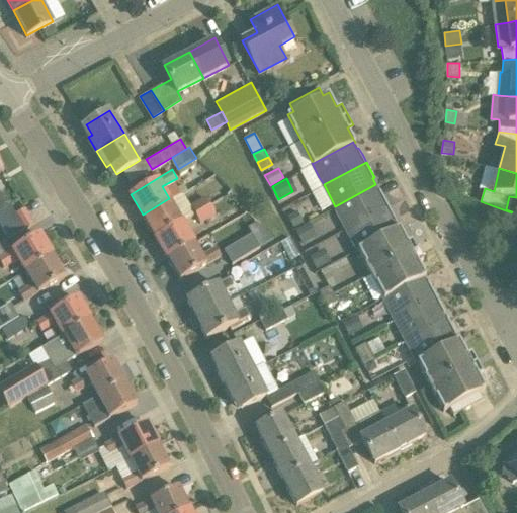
[(375,184),(335,206),(345,227),(388,204),(380,189),(378,190),(375,184)]
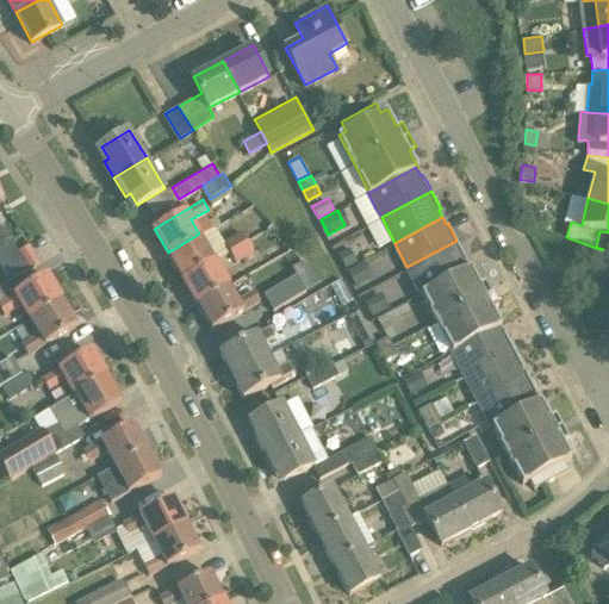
[(256,222),(225,241),(230,250),(248,240),(262,232),(256,222)]
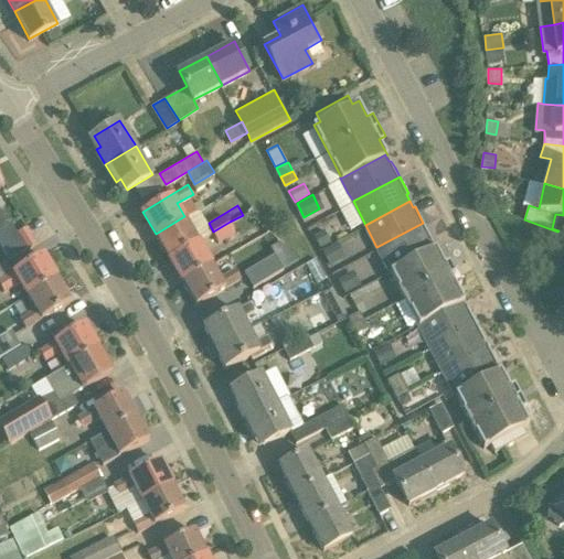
[(184,216),(156,234),(169,257),(199,239),(184,216)]
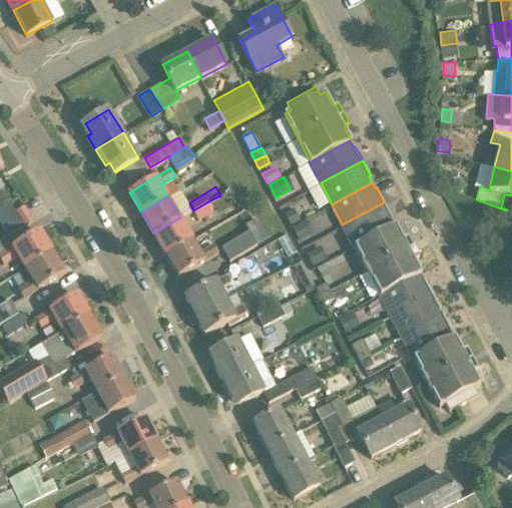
[(25,205),(17,210),(12,200),(0,206),(0,216),(9,233),(12,231),(33,220),(25,205)]
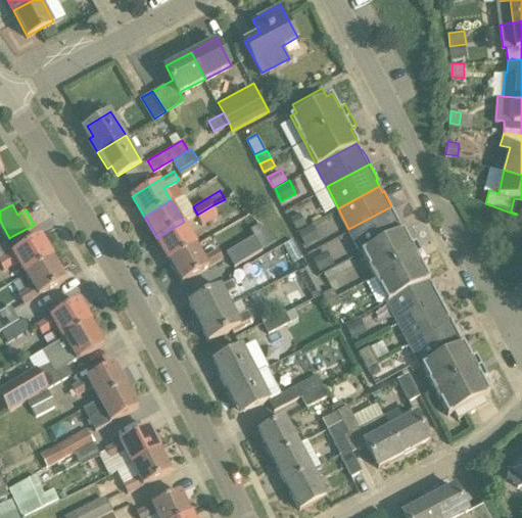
[(212,205),(197,215),(202,224),(218,215),(212,205)]
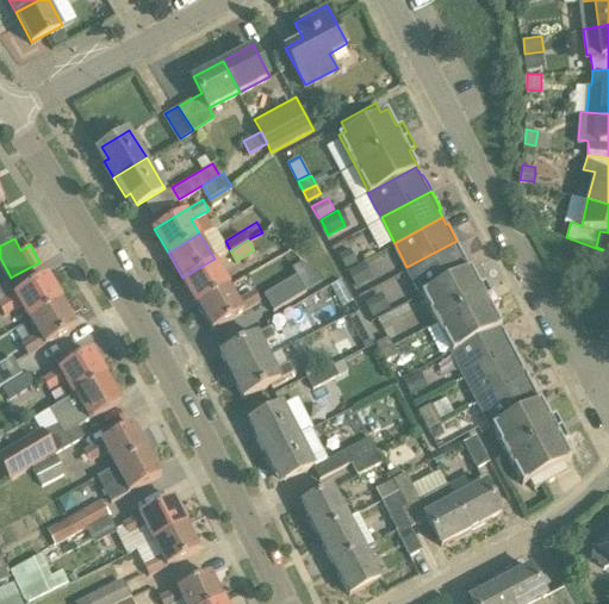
[(457,241),(406,267),(415,281),(421,294),(422,293),(422,292),(470,268),(468,267),(465,260),(467,259),(465,255),(457,241)]
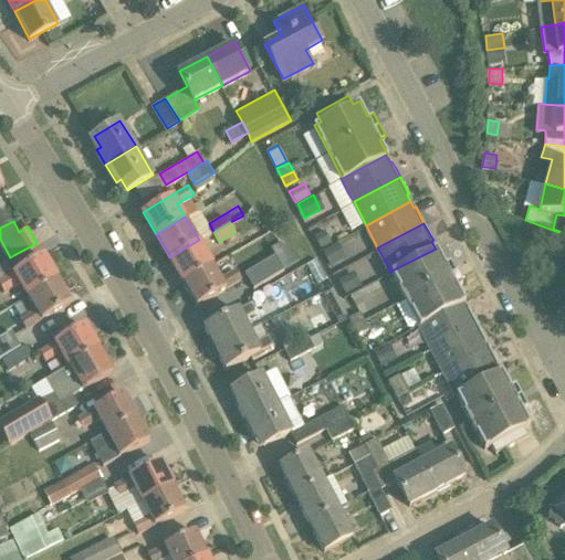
[(325,228),(314,233),(322,247),(333,242),(325,228)]
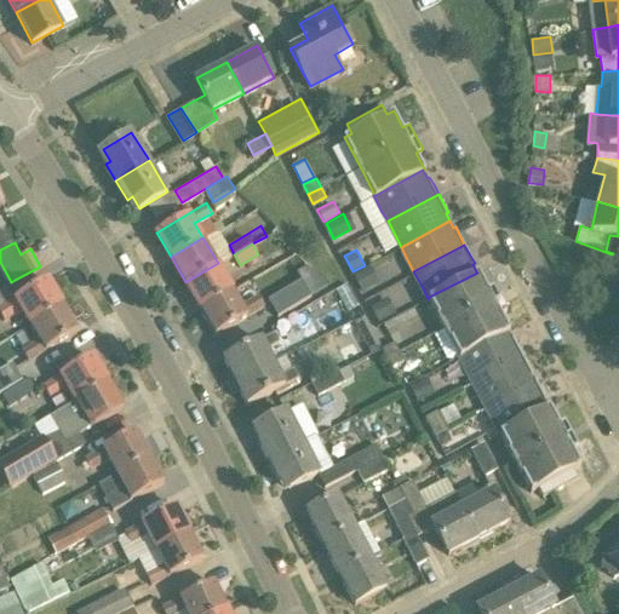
[(201,309),(234,290),(218,263),(185,282),(201,309)]
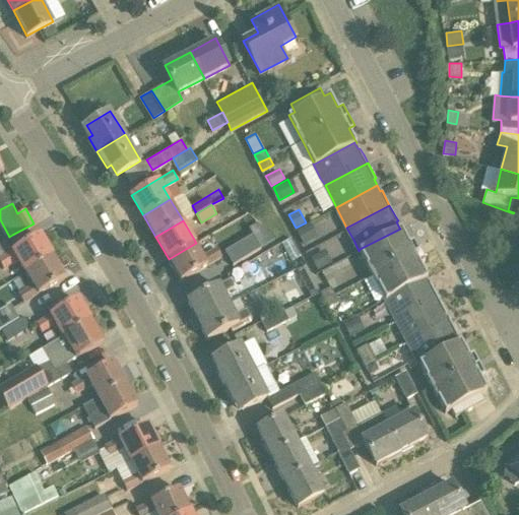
[(298,230),(305,242),(319,235),(313,221),(298,230)]
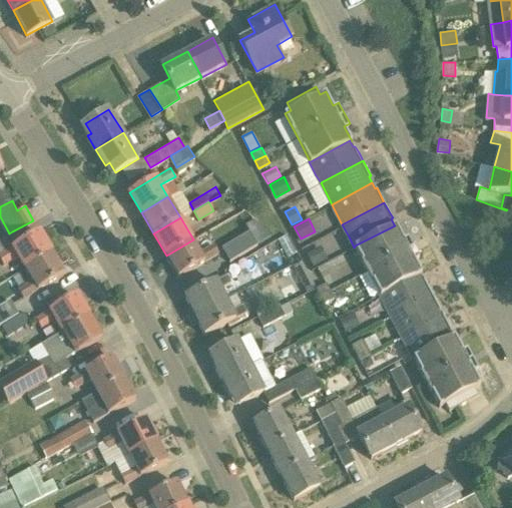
[(422,273),(416,261),(415,259),(420,256),(413,242),(409,234),(404,237),(399,229),(396,223),(394,224),(395,225),(355,245),(355,246),(358,251),(366,267),(375,283),(380,294),(420,274),(421,274),(422,273)]
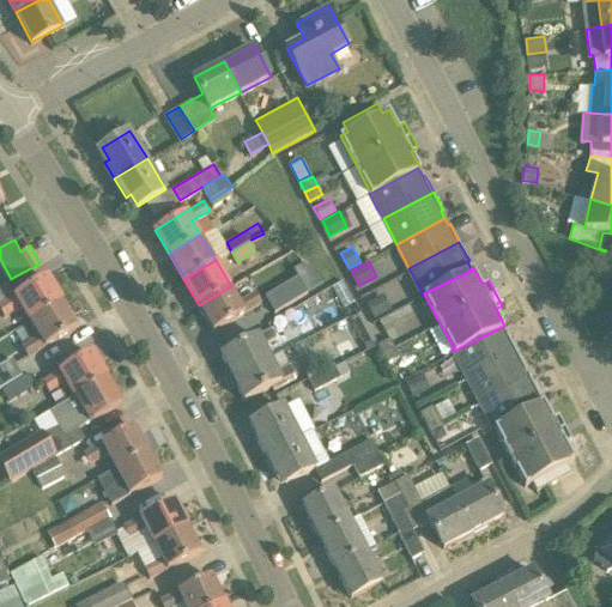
[(47,275),(16,293),(0,303),(5,313),(20,303),(30,320),(62,301),(47,275)]
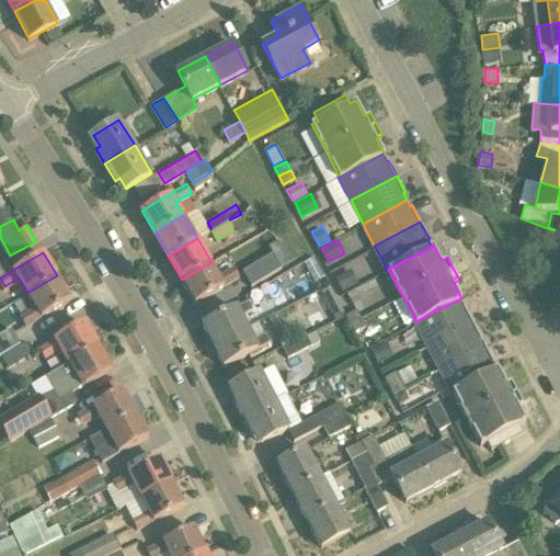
[(275,253),(243,271),(251,283),(282,264),(275,253)]
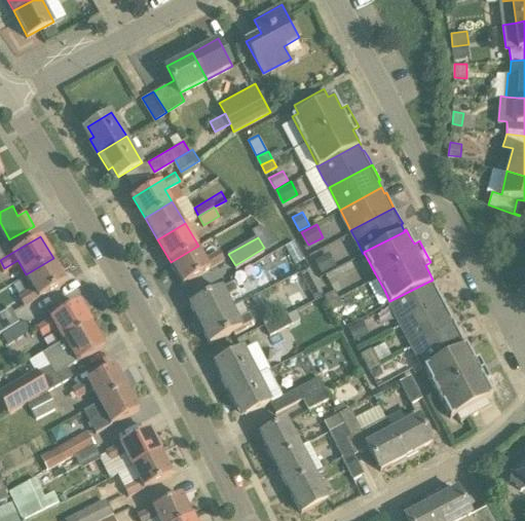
[(225,259),(220,249),(204,258),(198,246),(171,262),(183,284),(225,259)]
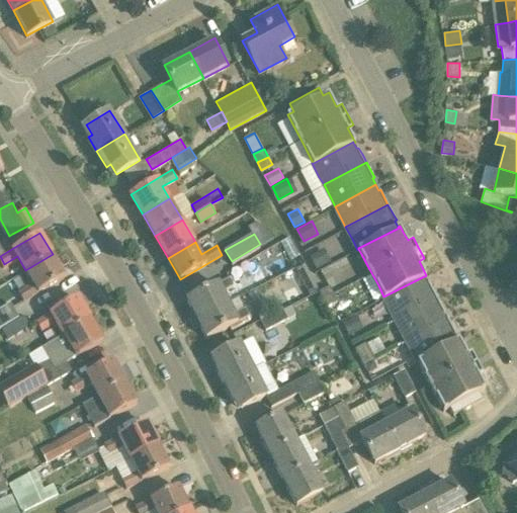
[(325,247),(310,255),(317,267),(320,266),(332,259),(325,247)]
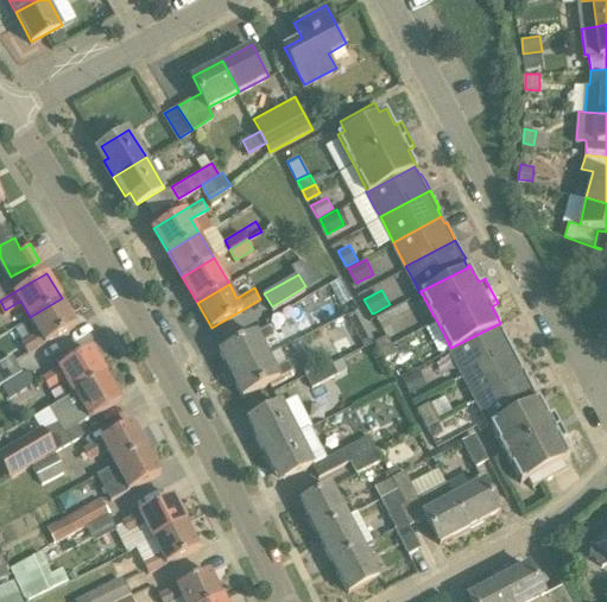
[(30,317),(39,333),(23,342),(29,352),(77,323),(62,298),(30,317)]
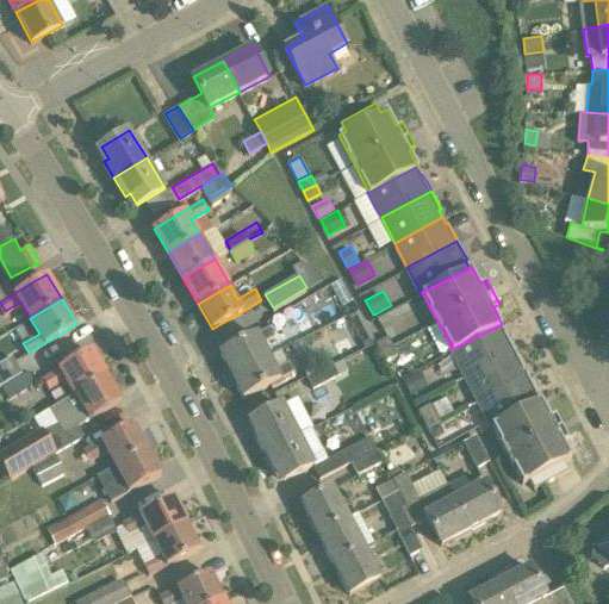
[(502,329),(501,325),(499,325),(452,349),(451,349),(453,355),(465,375),(515,349),(505,330),(503,331),(502,329)]
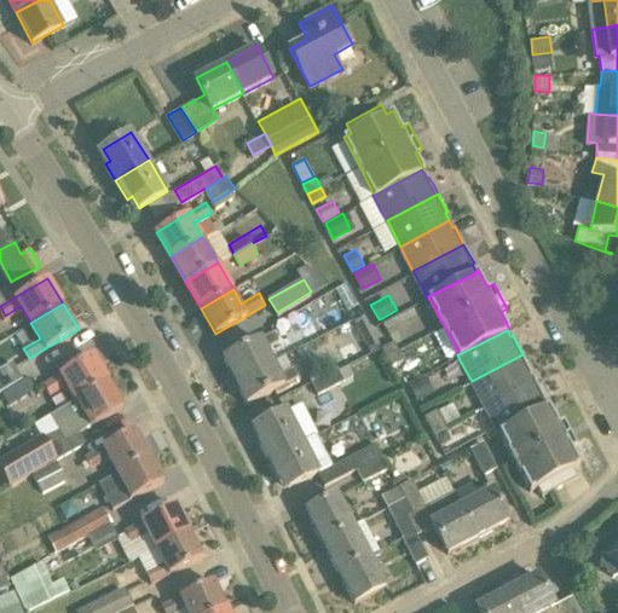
[(230,382),(272,360),(265,347),(279,340),(275,331),(224,357),(230,369),(224,372),(230,382)]
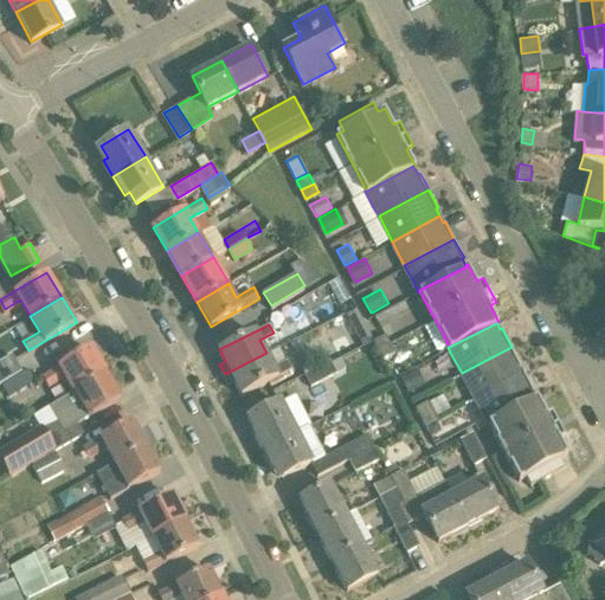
[(386,333),(374,339),(374,340),(384,357),(396,352),(386,333)]
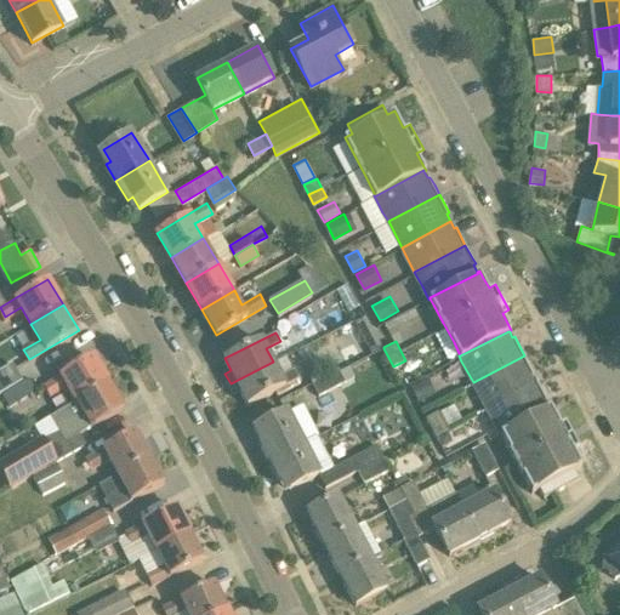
[(94,356),(44,385),(50,394),(67,385),(75,400),(108,381),(94,356)]
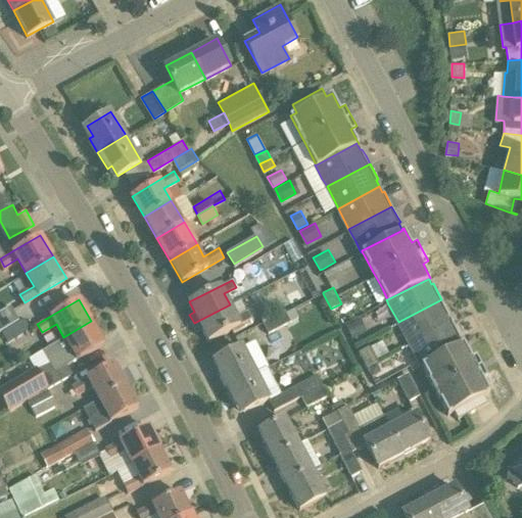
[(448,313),(441,299),(398,322),(406,336),(409,342),(451,321),(447,315),(449,314),(448,313)]
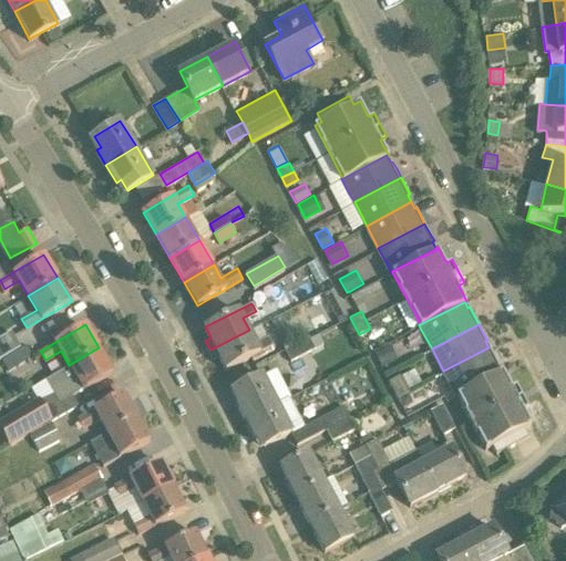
[(0,359),(3,357),(21,346),(11,329),(0,335),(0,359)]
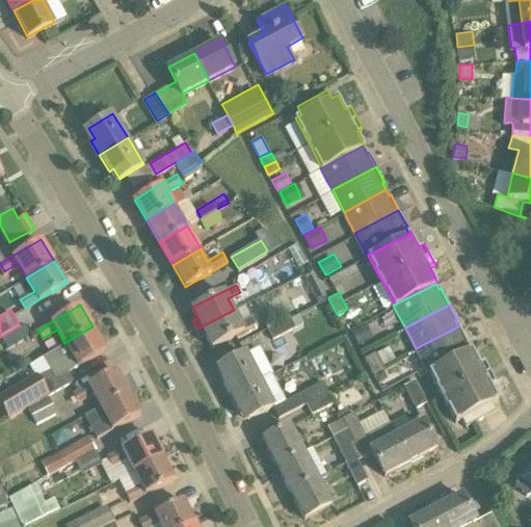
[(255,323),(250,315),(239,320),(234,310),(197,328),(201,336),(206,333),(212,346),(255,323)]
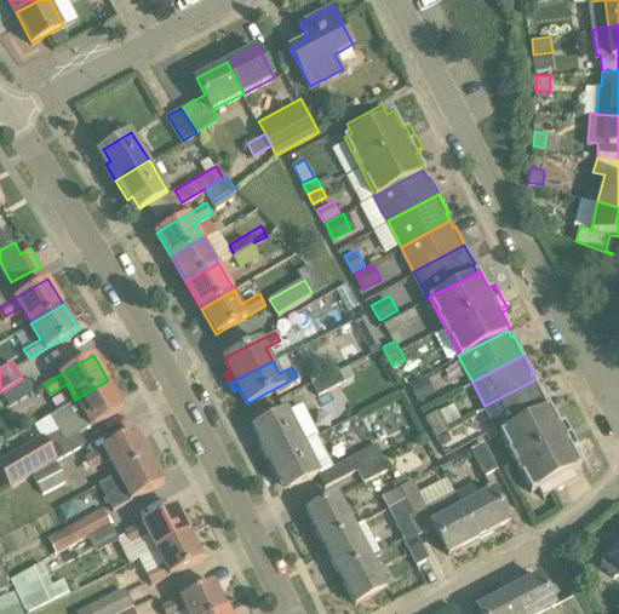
[(338,367),(313,382),(319,394),(345,380),(338,367)]
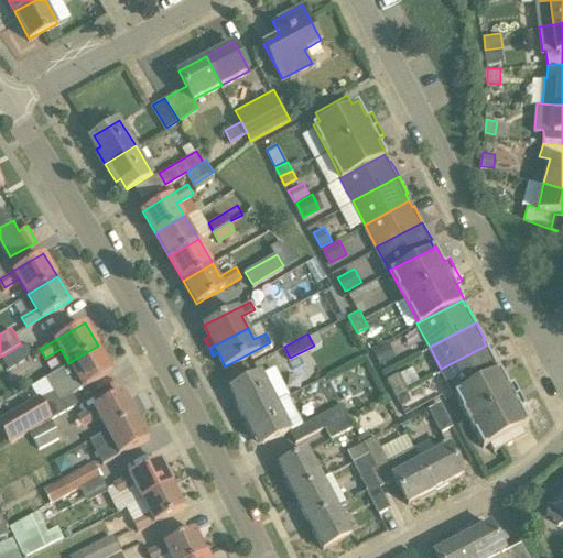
[(34,353),(26,341),(21,345),(3,356),(10,367),(34,353)]
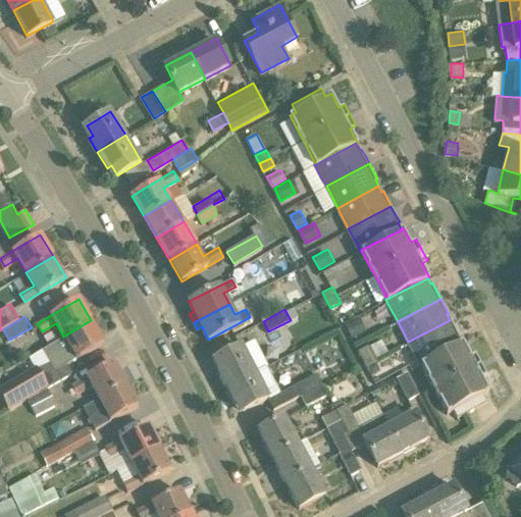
[(347,323),(346,324),(352,337),(354,335),(367,328),(361,316),(347,323)]
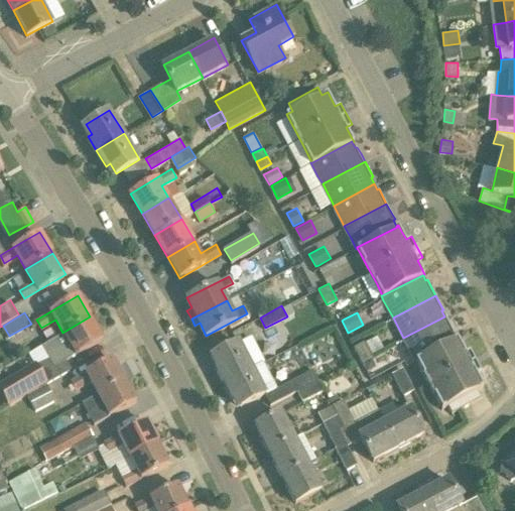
[(446,315),(444,316),(403,338),(408,347),(415,360),(456,338),(457,337),(456,337),(454,332),(455,331),(451,324),(446,315)]
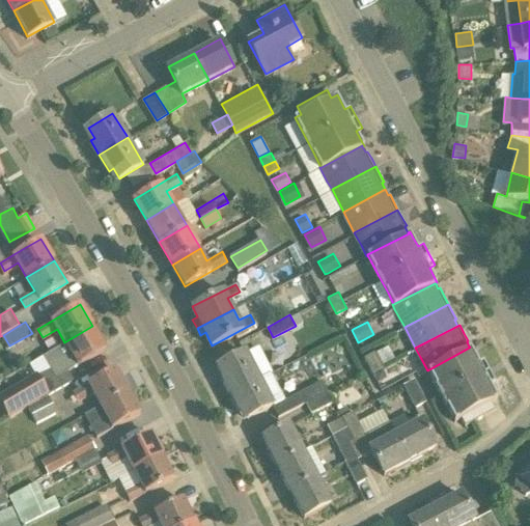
[(44,355),(56,377),(106,348),(92,326),(64,342),(44,355)]
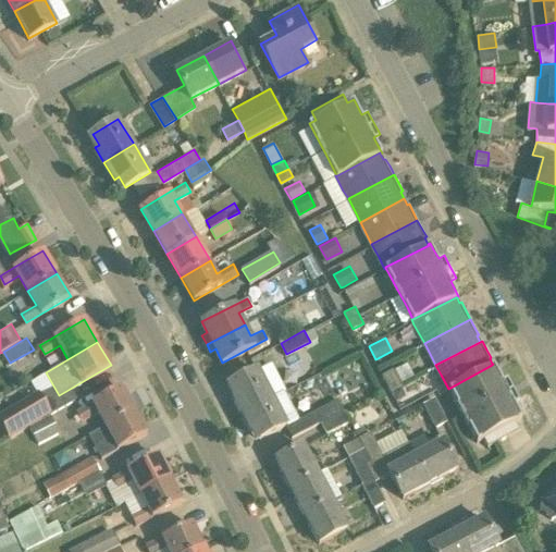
[(516,420),(522,417),(515,402),(520,399),(519,397),(507,376),(502,379),(494,364),(493,364),(492,365),(448,389),(448,390),(451,389),(469,424),(478,441),(484,438),(489,445),(520,428),(516,420)]
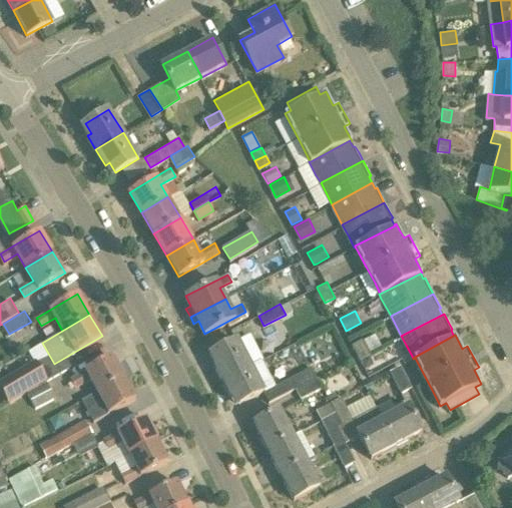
[(374,338),(370,340),(368,345),(370,350),(375,351),(380,349),(381,344),(379,340),(374,338)]
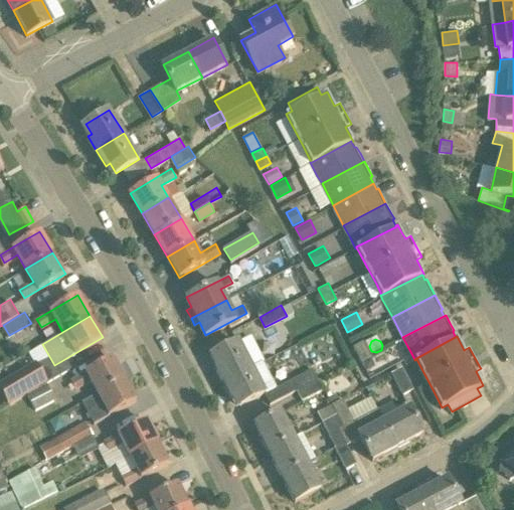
[(239,340),(214,353),(219,363),(215,365),(222,380),(251,365),(239,340)]
